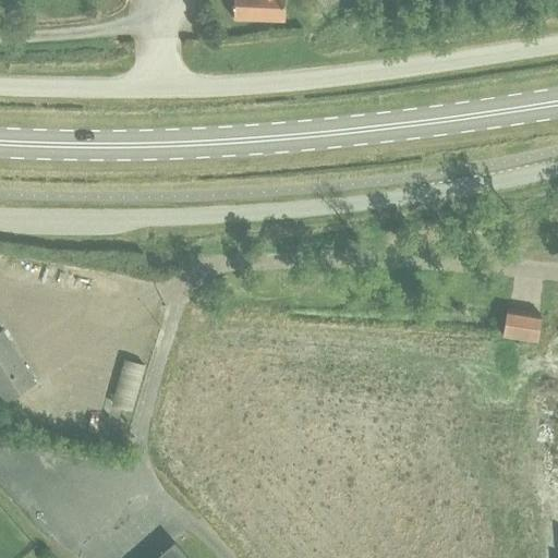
[(225,0),(226,1),(232,1),(232,5),(231,4),(231,8),(232,8),(232,20),(283,20),(283,0),(225,0)]
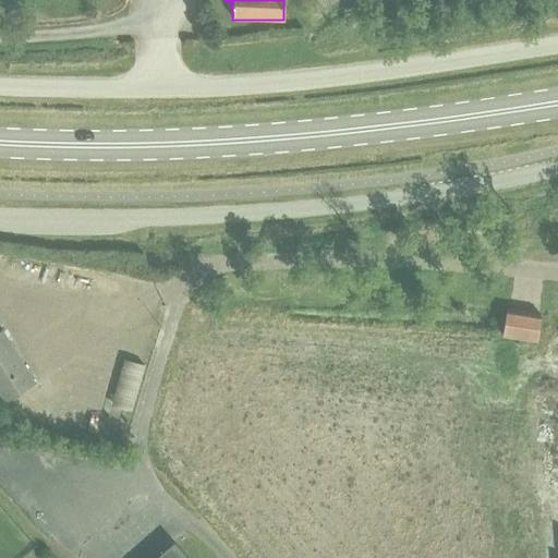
[(506,310),(502,336),(516,338),(536,341),(541,315),(506,310)]
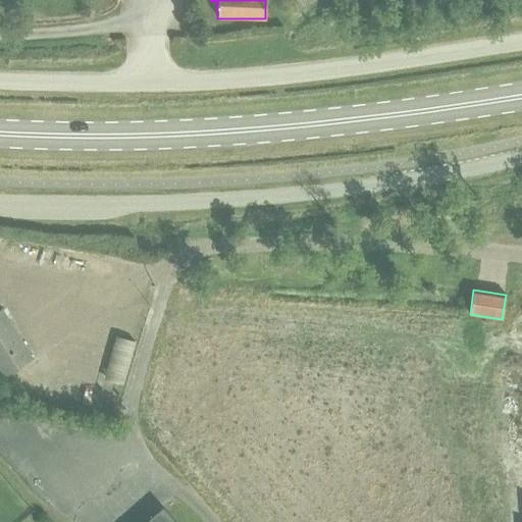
[(0,371),(3,376),(33,358),(1,308),(0,308),(0,371)]
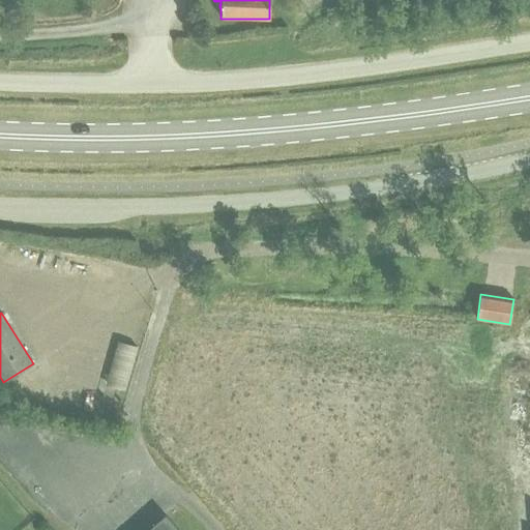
[(100,339),(89,382),(112,387),(123,344),(100,339)]
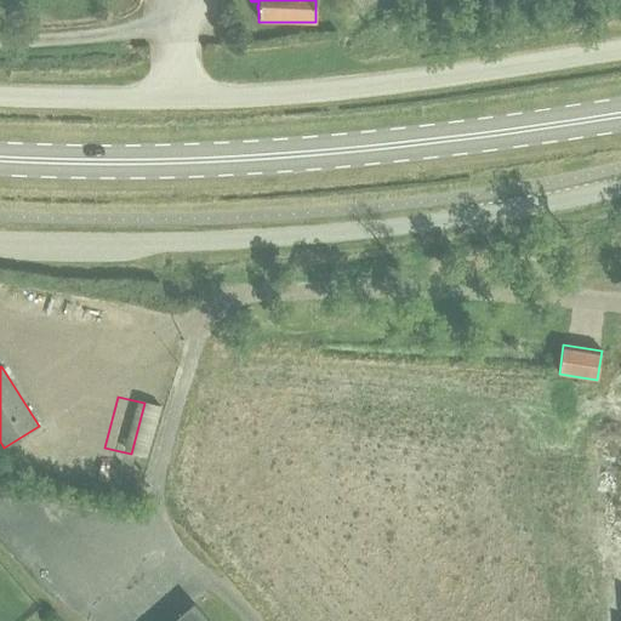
[(208,620),(193,603),(171,620),(208,620)]
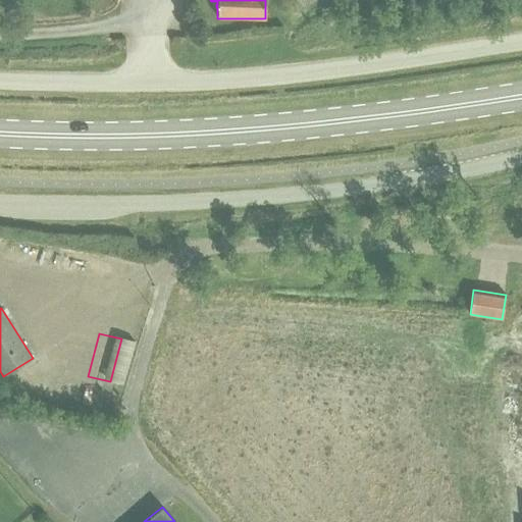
All buildings are outlined.
